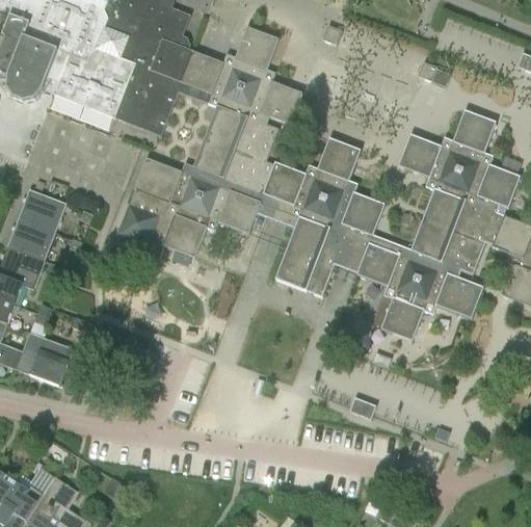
[(0,64),(10,38),(1,34),(9,15),(0,10),(0,0),(0,64)]
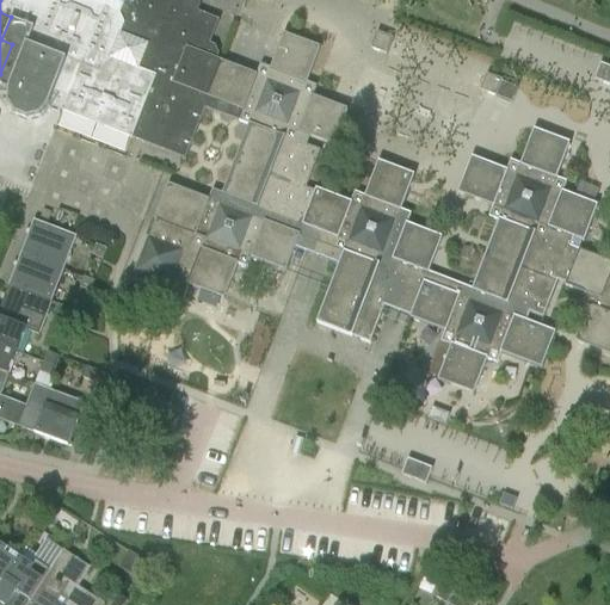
[(0,0),(0,12),(11,17),(1,39),(12,44),(0,74),(0,84),(8,88),(7,102),(14,112),(28,117),(41,113),(51,100),(62,104),(61,107),(160,146),(184,155),(203,104),(247,121),(221,189),(211,185),(207,196),(166,180),(153,216),(155,217),(148,234),(146,233),(129,277),(182,297),(188,281),(222,295),(235,259),(246,264),(251,253),(285,266),(300,230),(343,247),(316,316),(306,313),(302,322),(262,307),(230,387),(195,372),(180,409),(269,443),(282,408),(318,421),(331,387),(342,390),(345,381),(381,394),(395,357),(370,349),(374,339),(388,345),(402,307),(412,310),(411,313),(445,326),(441,337),(450,340),(437,375),(473,389),(487,355),(497,358),(500,347),(541,363),(555,328),(525,316),(529,307),(542,313),(558,275),(566,277),(565,279),(589,289),(585,300),(589,301),(575,335),(609,349),(609,161),(609,166),(609,257),(570,241),(573,233),(584,236),(597,201),(562,187),(566,177),(555,173),(570,137),(533,123),(519,159),(509,155),(505,165),(470,152),(456,187),(491,202),(487,211),(498,216),(472,284),(429,267),(442,233),(406,220),(411,209),(401,205),(414,171),(377,156),(364,191),(355,187),(350,197),(315,184),(314,187),(306,184),(320,146),(307,141),(310,131),(333,141),(347,105),(313,91),(316,81),(306,78),(319,42),(283,29),(270,63),(259,60),(256,69),(205,50),(219,16),(193,6),(195,2),(193,0),(0,0)]
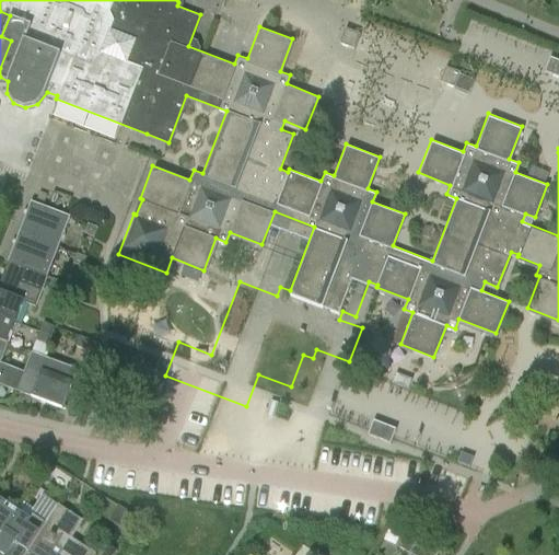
[(338,39),(353,45),(359,31),(345,25),(338,39)]
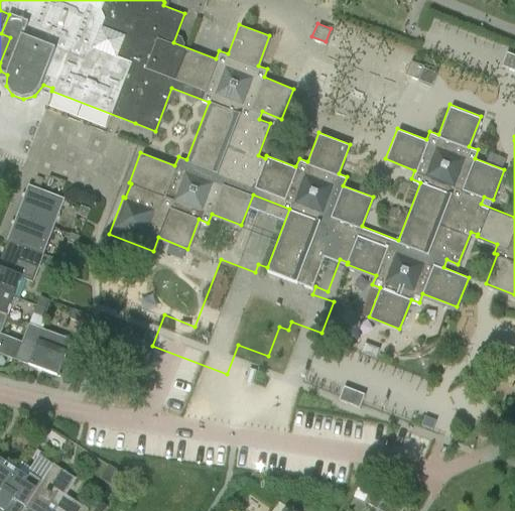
[(514,65),(514,52),(506,49),(501,64),(514,68),(514,65)]
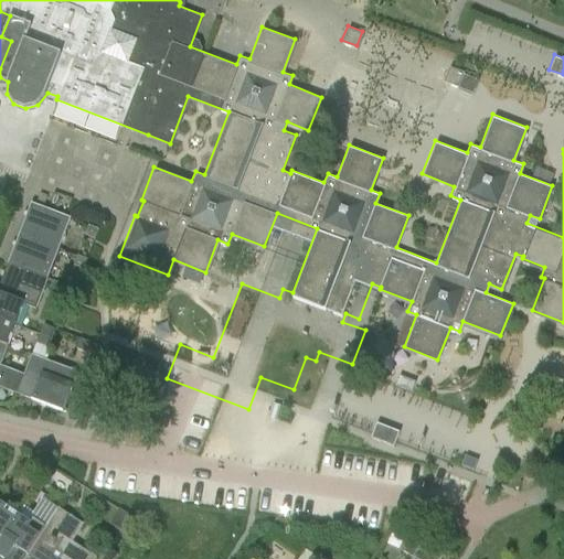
[(449,64),(443,78),(457,85),(464,70),(449,64)]
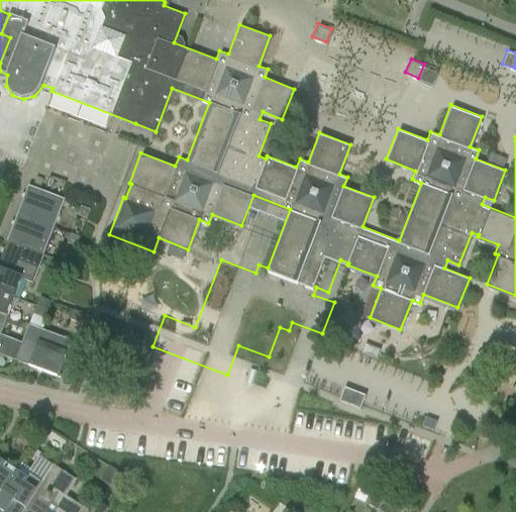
[(424,67),(420,78),(431,83),(435,72),(424,67)]
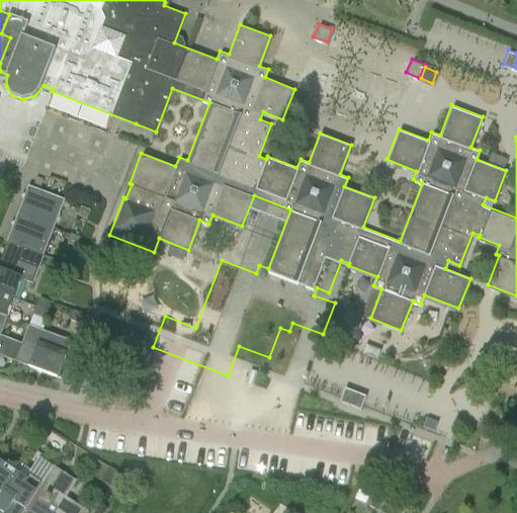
[(17,212),(54,227),(65,198),(28,184),(17,212)]
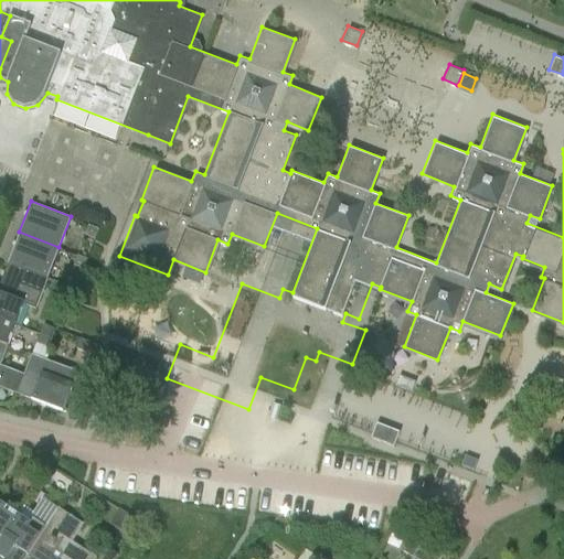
[(94,235),(97,225),(87,222),(84,230),(94,235)]
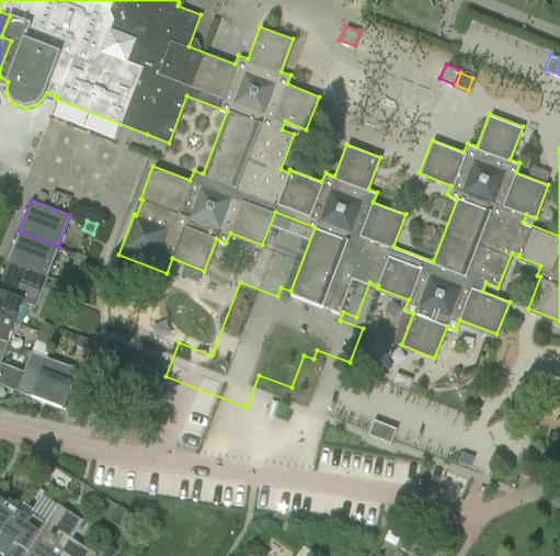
[(47,274),(58,246),(19,230),(8,259),(47,274)]
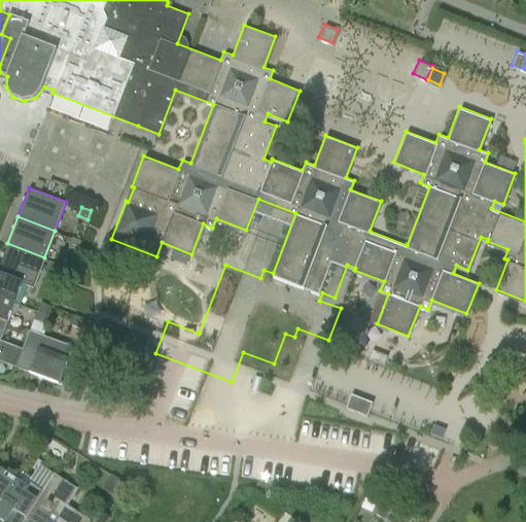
[(80,238),(71,234),(68,244),(77,247),(80,238)]
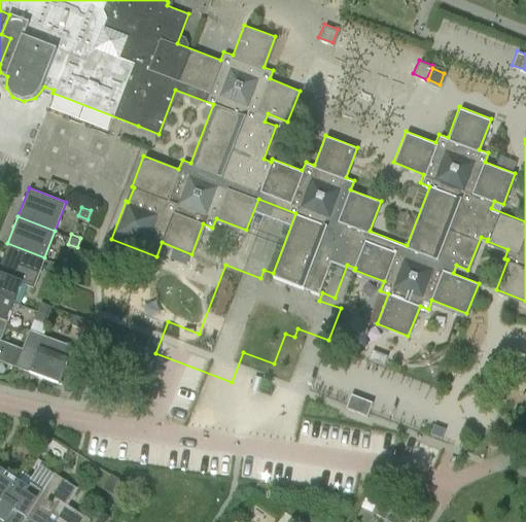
[(0,294),(13,301),(22,282),(33,286),(44,257),(7,243),(0,262),(0,294)]
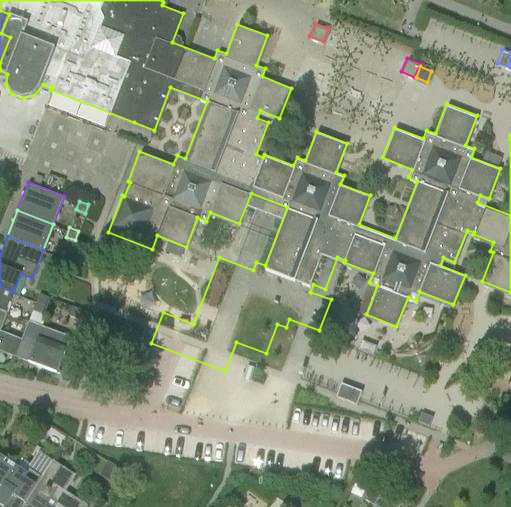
[(67,258),(59,255),(56,263),(64,267),(67,258)]
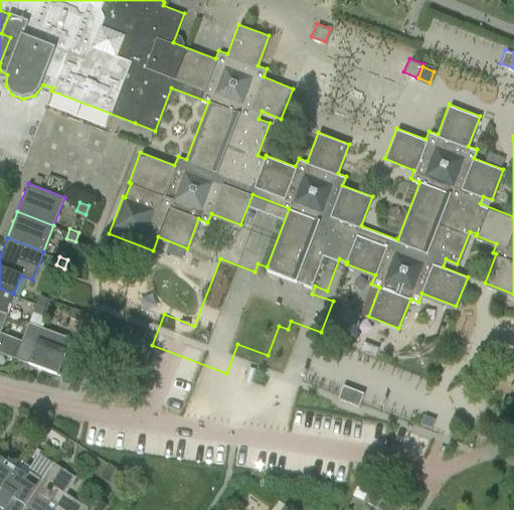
[(0,310),(6,313),(13,294),(0,288),(0,310)]
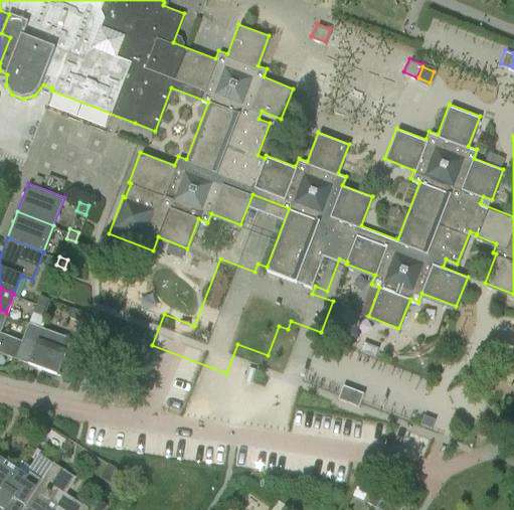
[(34,303),(44,306),(47,298),(38,294),(34,303)]
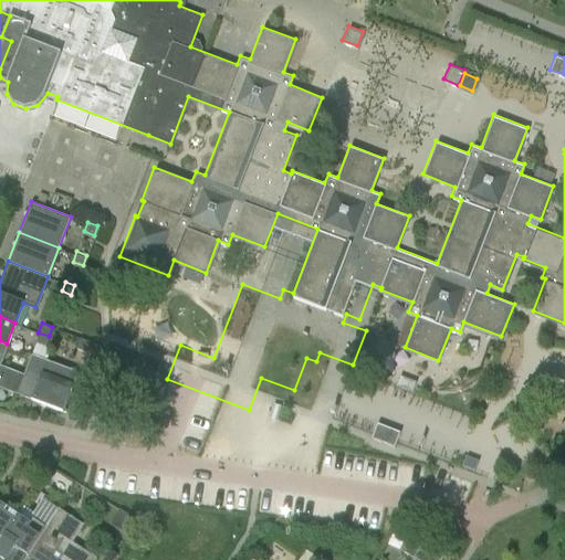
[(49,336),(38,333),(34,341),(44,346),(49,336)]
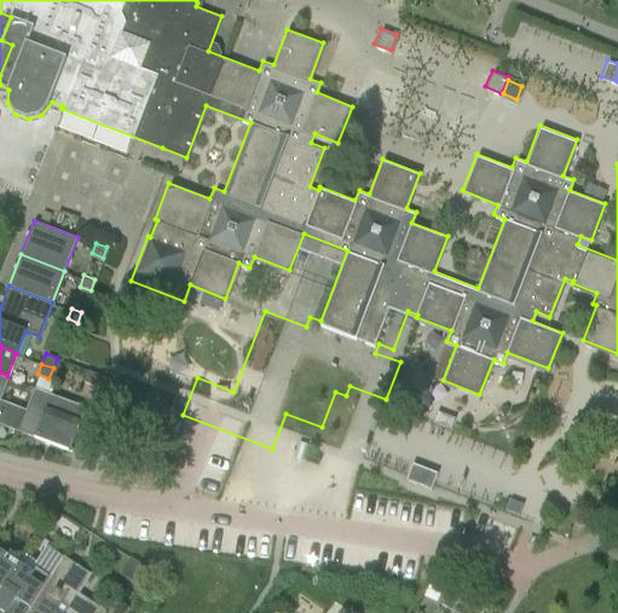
[(93,381),(97,371),(86,366),(82,377),(93,381)]
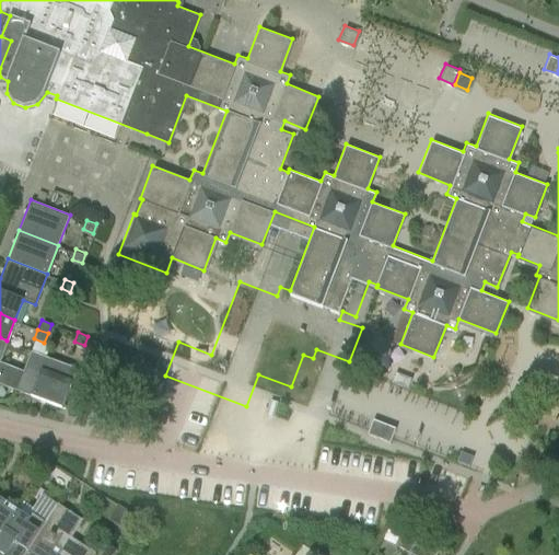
[(0,357),(7,340),(0,337),(0,381),(31,394),(46,356),(31,349),(23,369),(0,360),(0,357)]
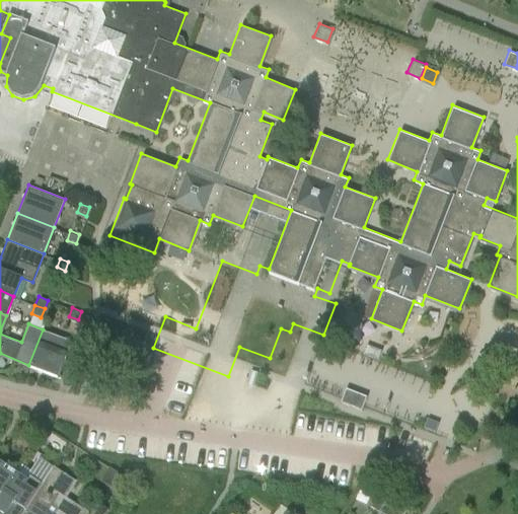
[(70,340),(43,329),(28,365),(57,376),(70,340)]
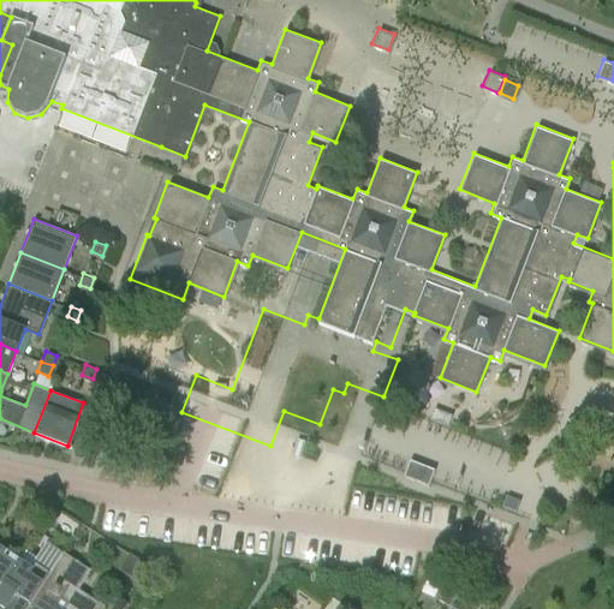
[(559,441),(576,447),(582,431),(566,425),(559,441)]
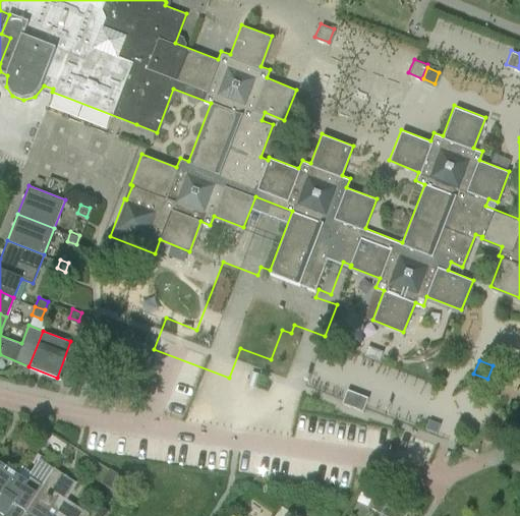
[(453,393),(458,403),(472,396),(466,386),(453,393)]
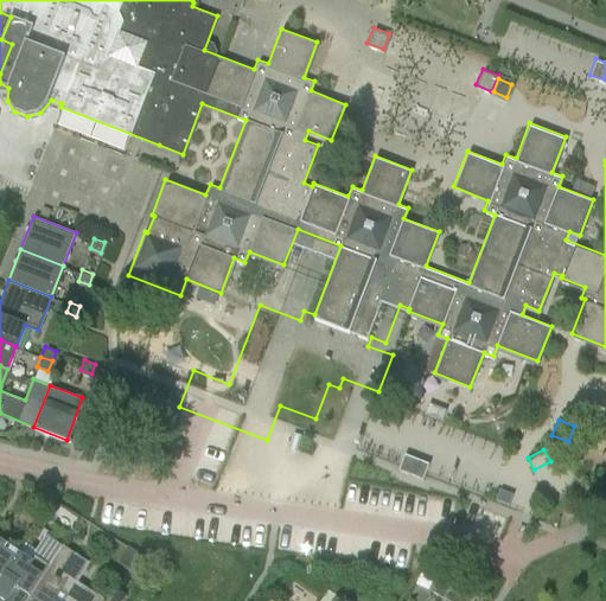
[(397,467),(422,477),(428,460),(403,452),(397,467)]
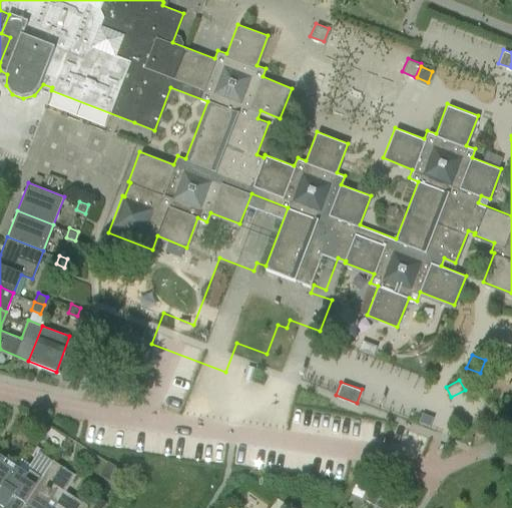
[(0,489),(21,457),(0,444),(0,489)]
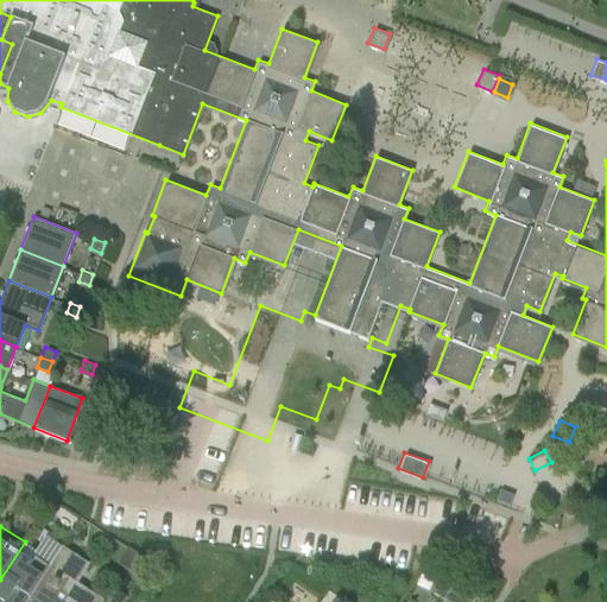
[(44,553),(25,542),(0,580),(0,601),(24,601),(49,565),(40,559),(44,553)]
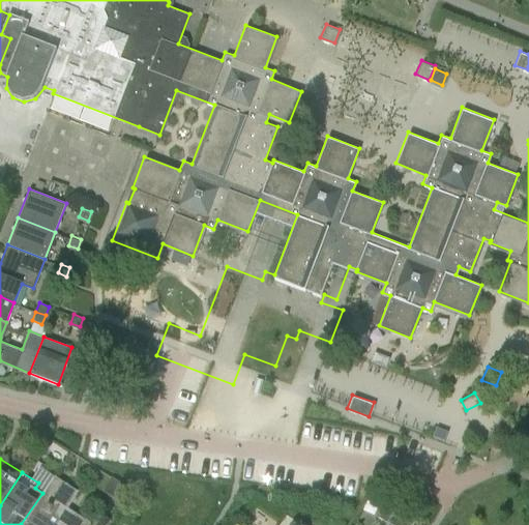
[(85,524),(89,520),(67,505),(79,489),(55,473),(42,493),(21,524),(85,524)]
